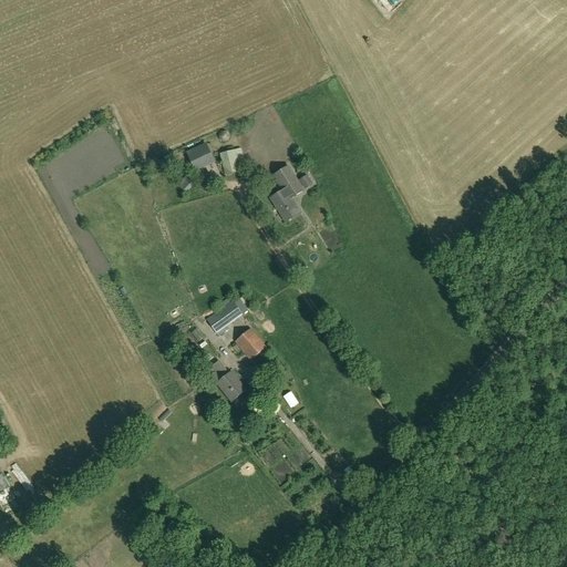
[(392,0),(383,0),(393,13),(399,9),(392,0)]
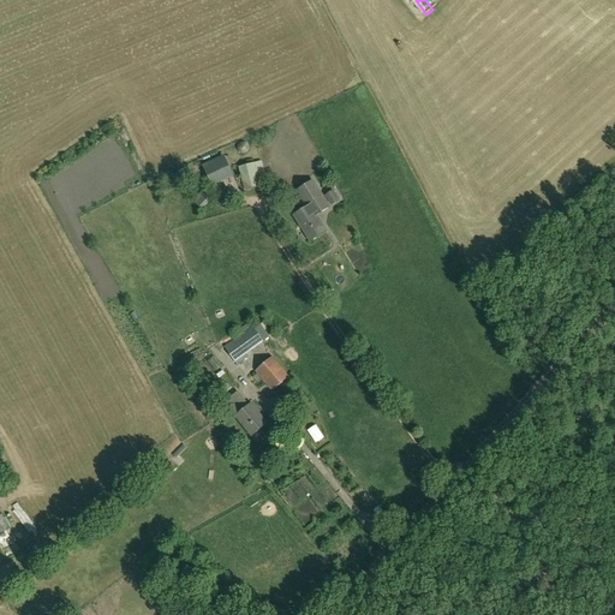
[(225,160),(209,168),(216,180),(231,172),(225,160)]
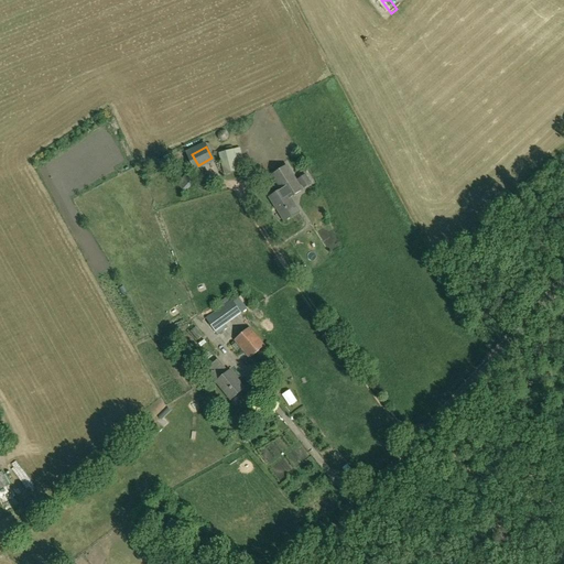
[(231,173),(246,170),(243,159),(237,161),(235,151),(226,153),(228,160),(221,161),(223,169),(229,167),(231,173)]
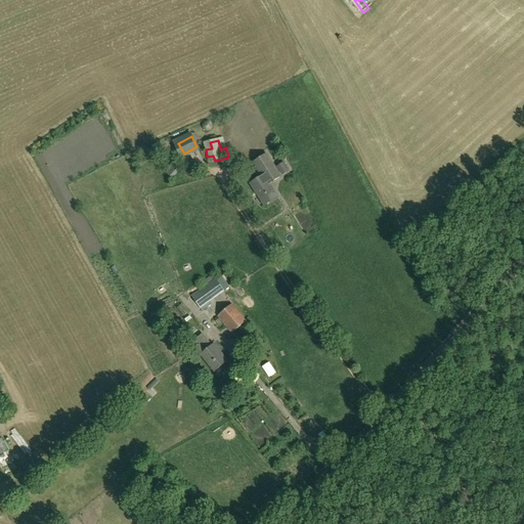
[(266,154),(252,163),(261,177),(251,184),(265,206),(278,198),(269,184),(281,177),(275,169),(266,154)]
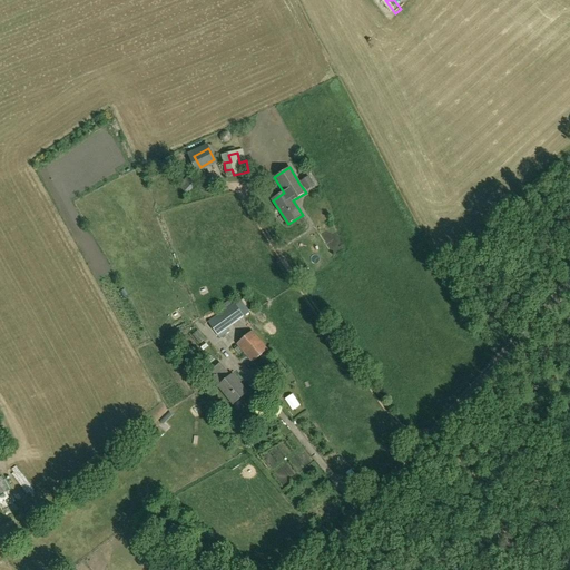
[(301,182),(307,190),(315,186),(310,176),(301,182)]
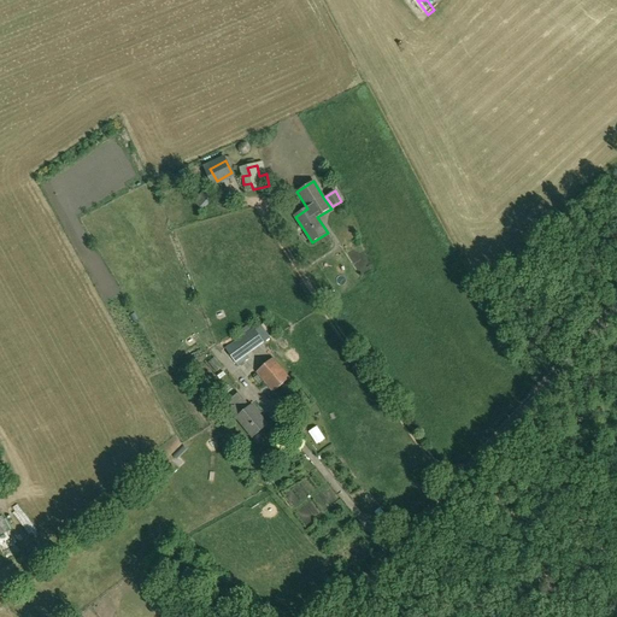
[(204,193),(199,198),(194,203),(203,211),(212,201),(204,193)]
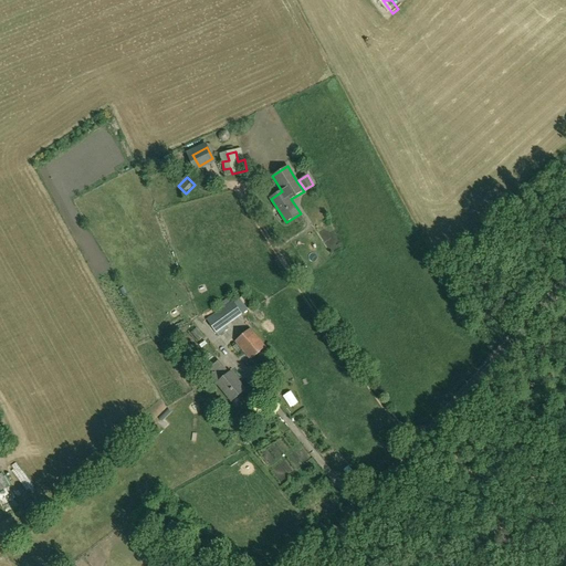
[(234,326),(232,323),(242,315),(249,324),(254,321),(249,312),(252,310),(243,296),(234,303),(233,301),(207,320),(218,336),(234,326)]
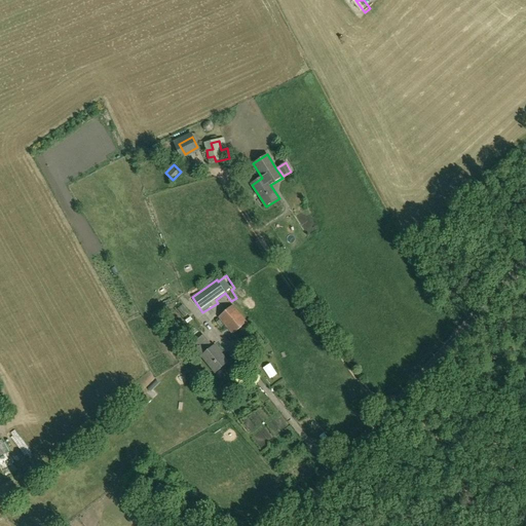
[(247,322),(233,305),(218,317),(232,334),(247,322)]
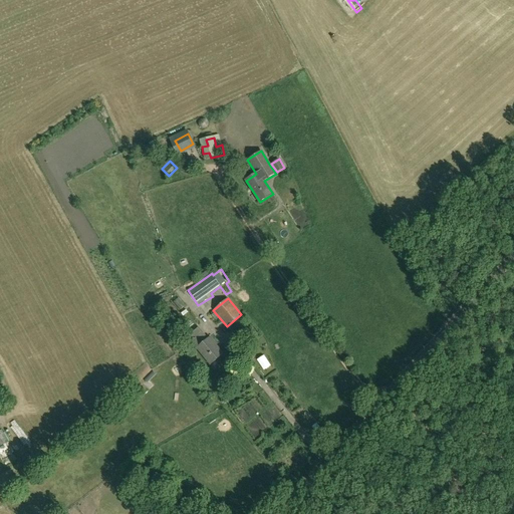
[(198,329),(188,337),(211,365),(224,354),(211,338),(206,342),(201,335),(203,334),(198,329)]
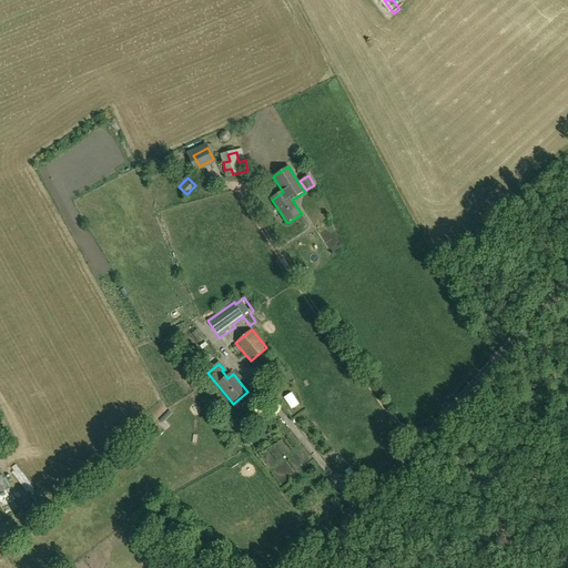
[(0,477),(0,507),(1,509),(16,501),(2,476),(0,477)]
